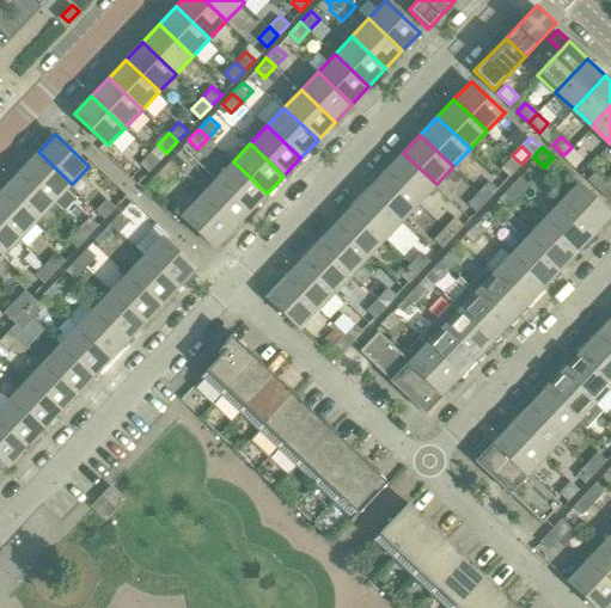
[(572,147),(563,155),(575,166),(584,157),(572,147)]
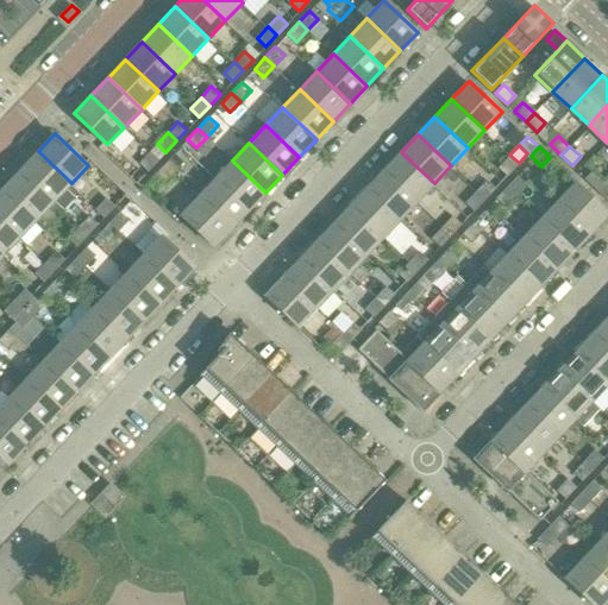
[(139,162),(149,170),(160,158),(151,150),(139,162)]
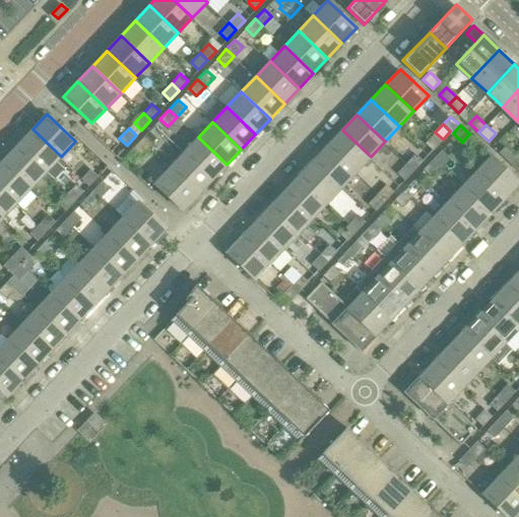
[(33,129),(17,145),(46,172),(61,156),(33,129)]
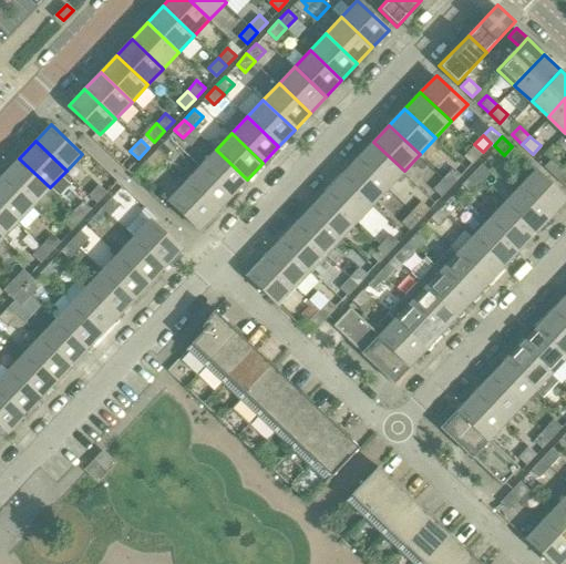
[(163,142),(153,152),(162,160),(172,150),(163,142)]
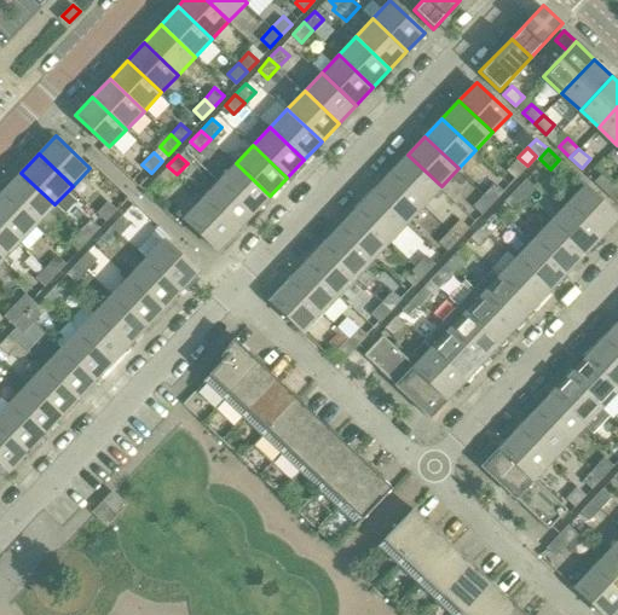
[(408,155),(391,173),(425,204),(442,186),(408,155)]
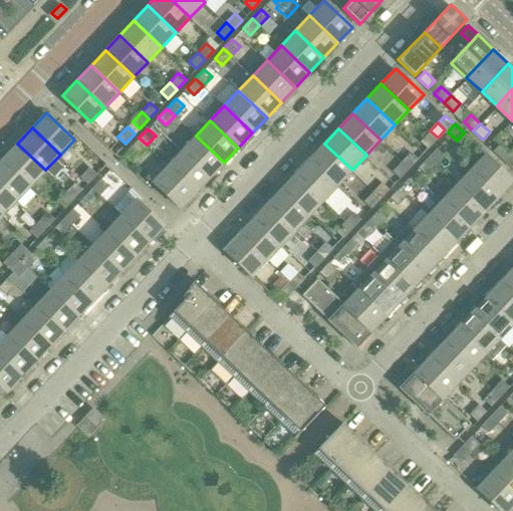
[(421,140),(429,148),(438,138),(430,131),(421,140)]
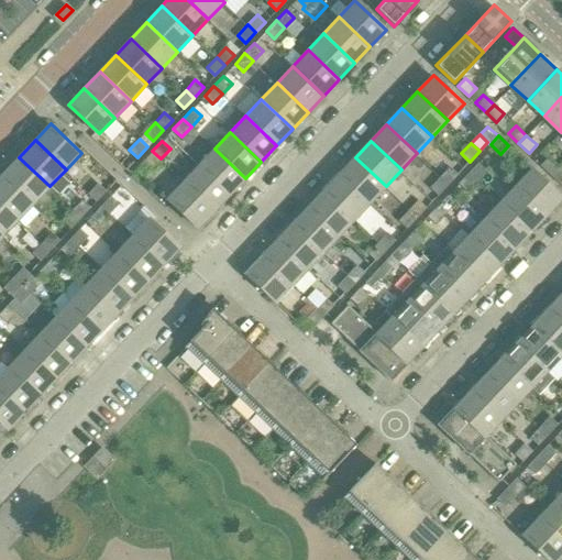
[(215,149),(199,165),(230,195),(245,178),(215,149)]
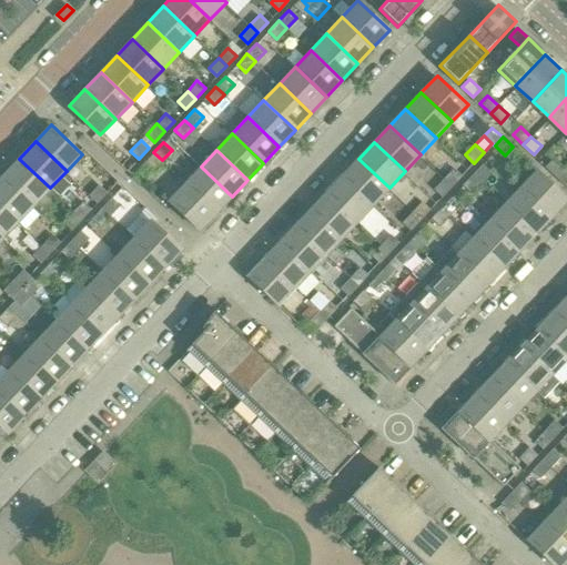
[(162,160),(153,152),(143,163),(152,171),(162,160)]
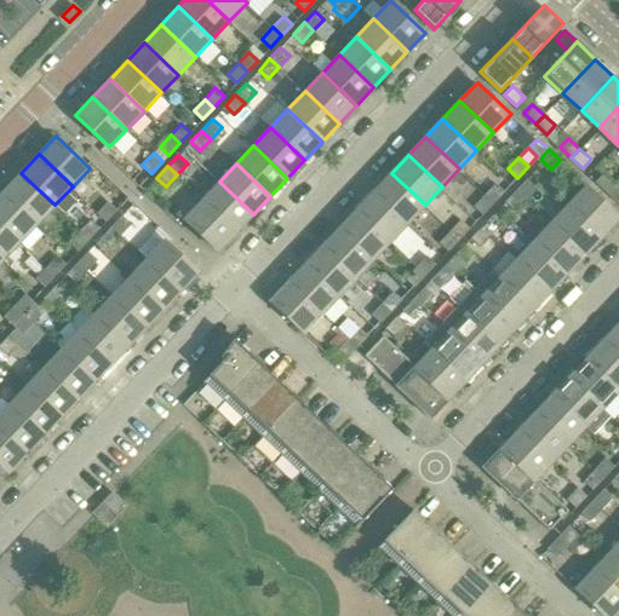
[(595,180),(607,191),(615,182),(605,172),(595,180)]
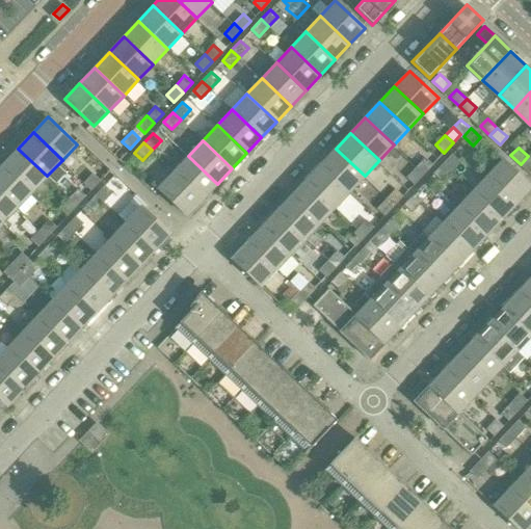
[(18,149),(3,164),(32,191),(47,176),(18,149)]
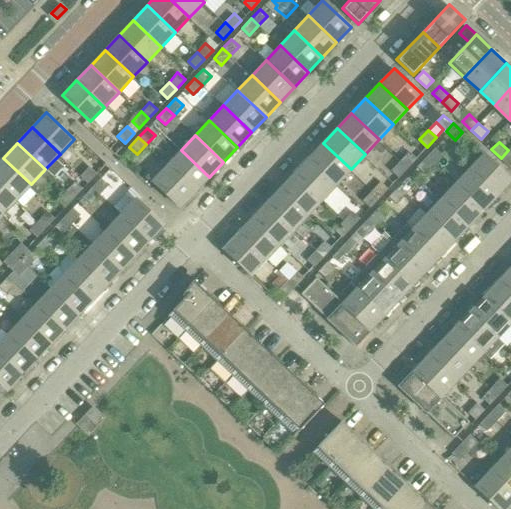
[(323,143),(309,158),(336,184),(351,169),(323,143)]
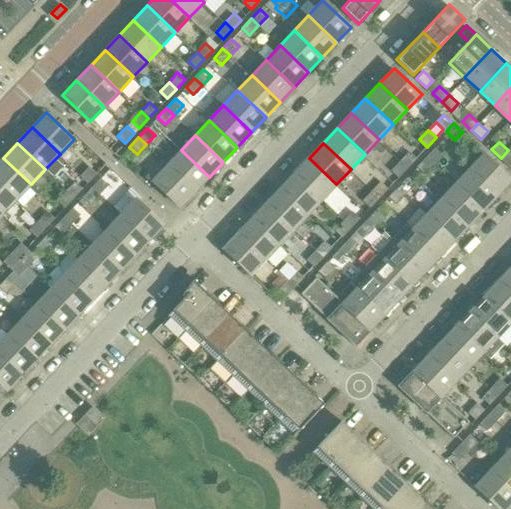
[(435,147),(426,156),(434,163),(443,154),(435,147)]
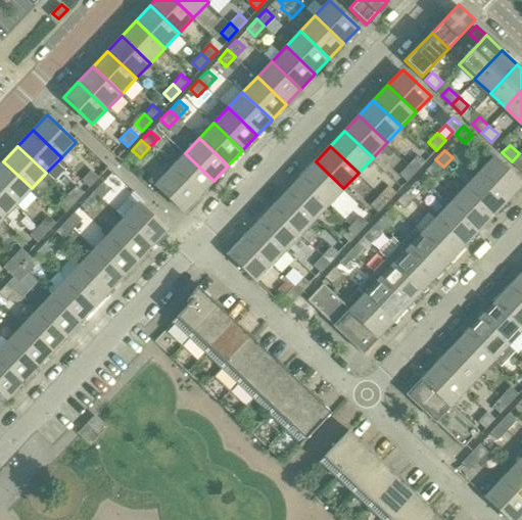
[(185,153),(171,169),(199,196),(214,181),(185,153)]
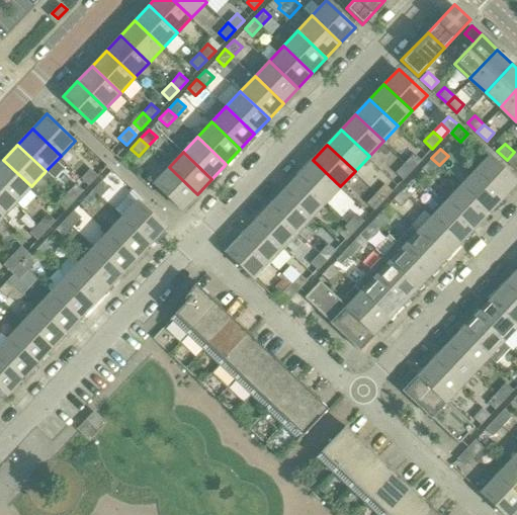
[(414,152),(405,162),(413,169),(422,159),(414,152)]
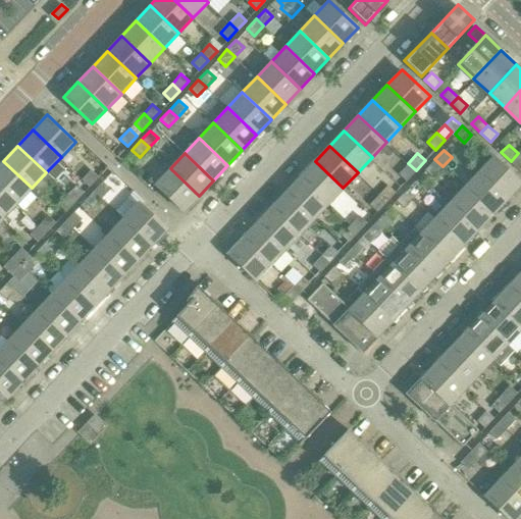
[(520,156),(518,153),(511,161),(520,170),(520,156)]
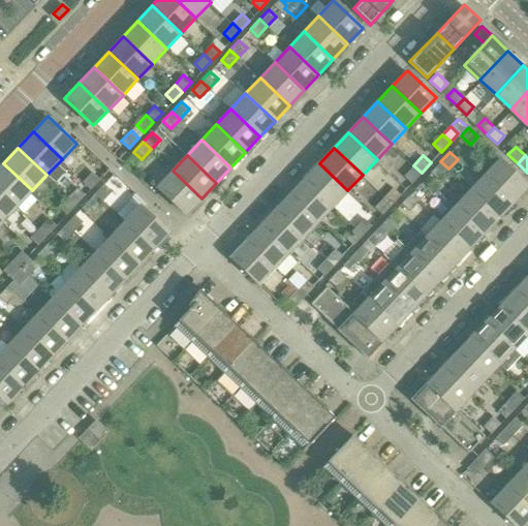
[(500,158),(486,174),(515,200),(527,186),(527,184),(500,158)]
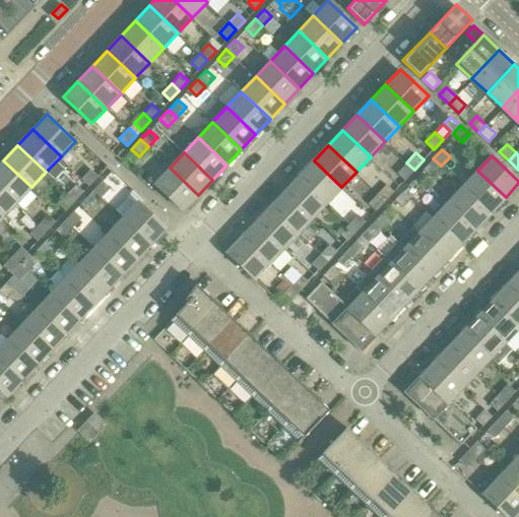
[(441,166),(433,158),(424,168),(432,176),(441,166)]
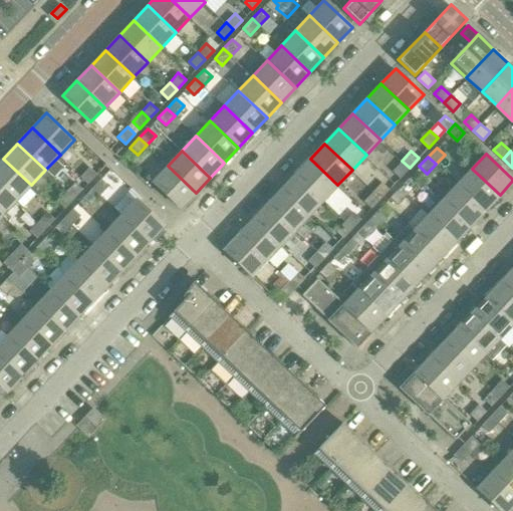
[(3,159),(0,161),(0,183),(17,200),(31,185),(3,159)]
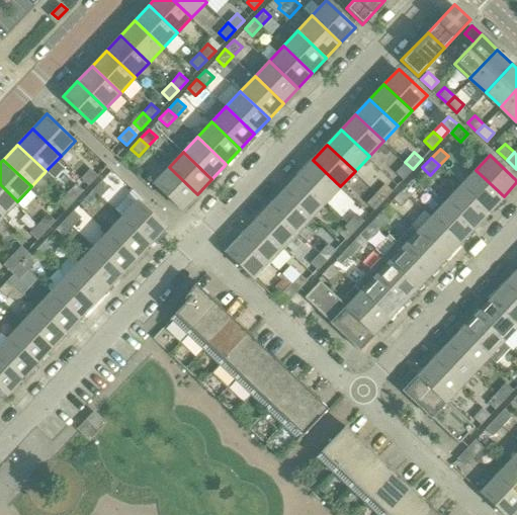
[(313,160),(297,175),(326,201),(340,186),(313,160)]
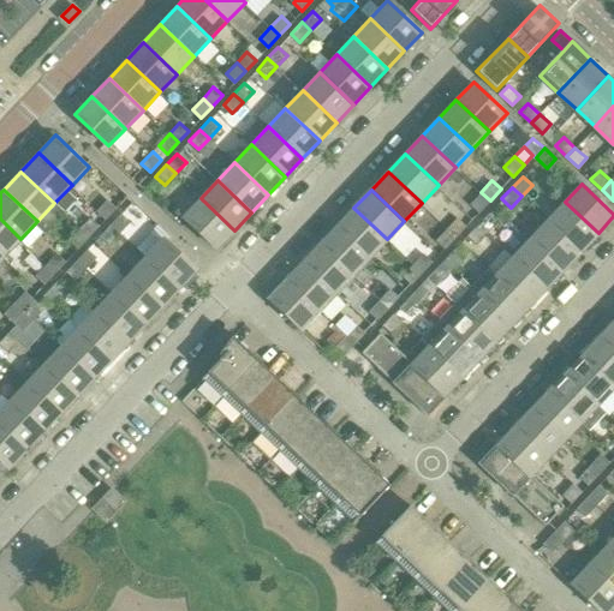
[(490,201),(481,192),(470,203),(480,211),(490,201)]
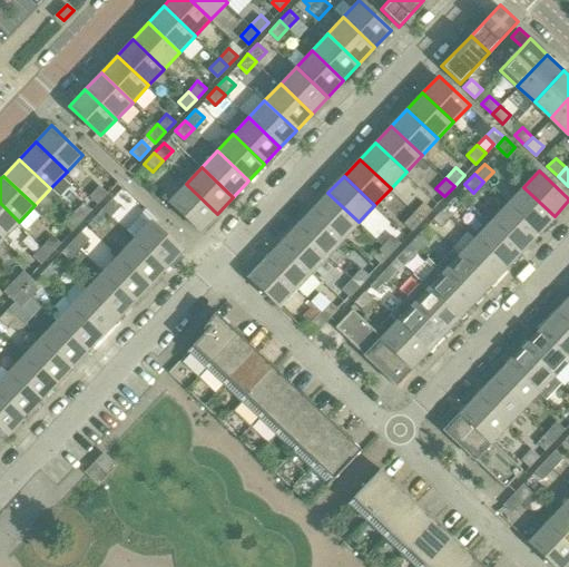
[(89,195),(98,203),(108,192),(99,184),(89,195)]
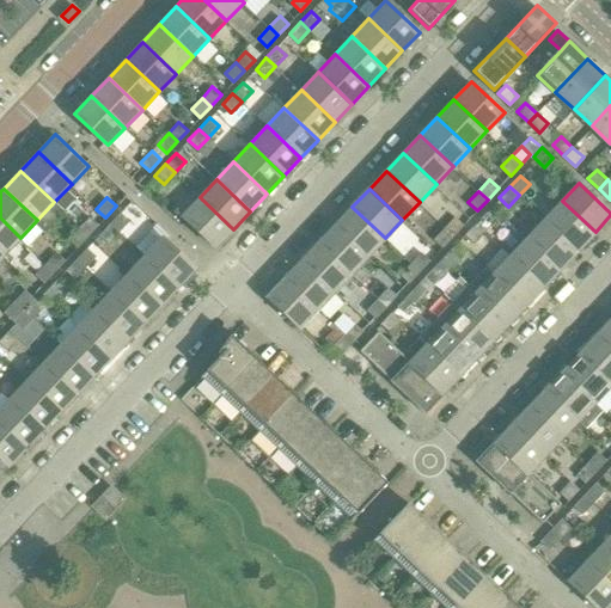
[(233,229),(200,197),(183,215),(217,247),(233,229)]
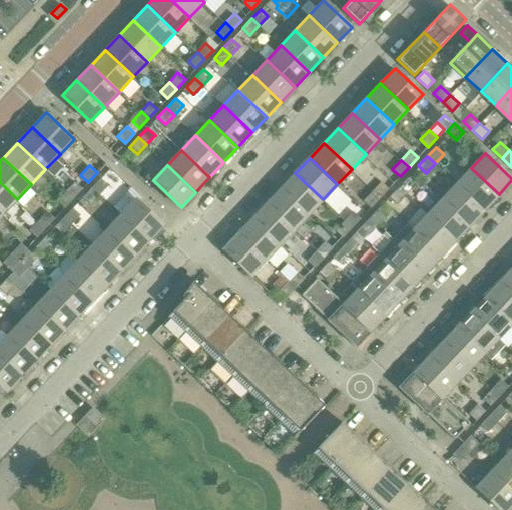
[(471,168),(457,183),(485,209),(499,194),(471,168)]
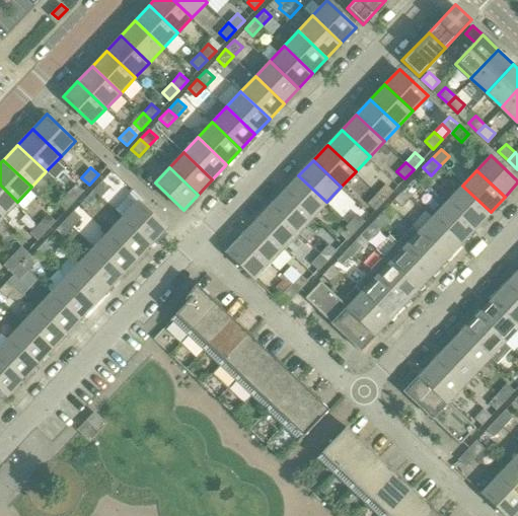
[(298,175),(284,191),(312,217),(326,202),(298,175)]
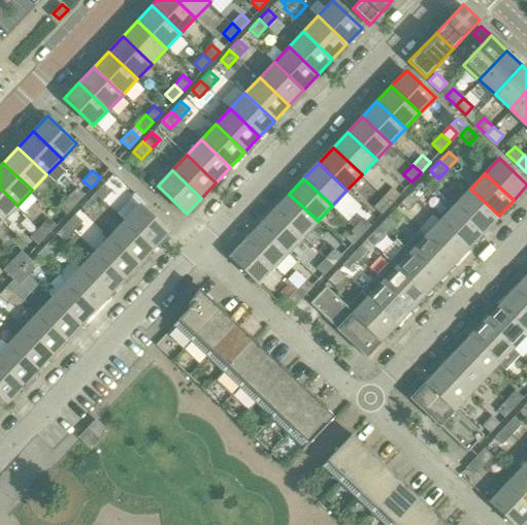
[(420,182),(410,192),(418,199),(427,190),(420,182)]
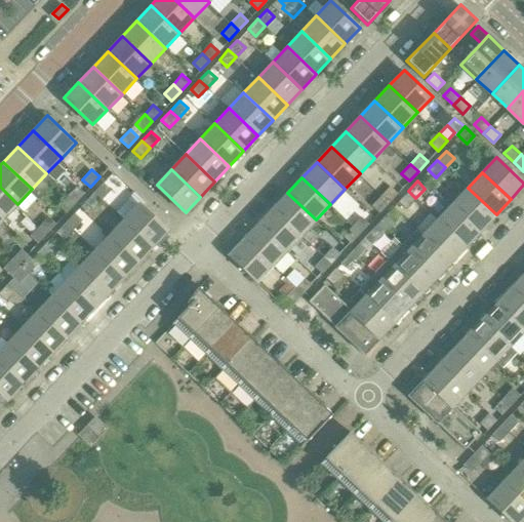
[(104,182),(94,191),(103,198),(112,189),(104,182)]
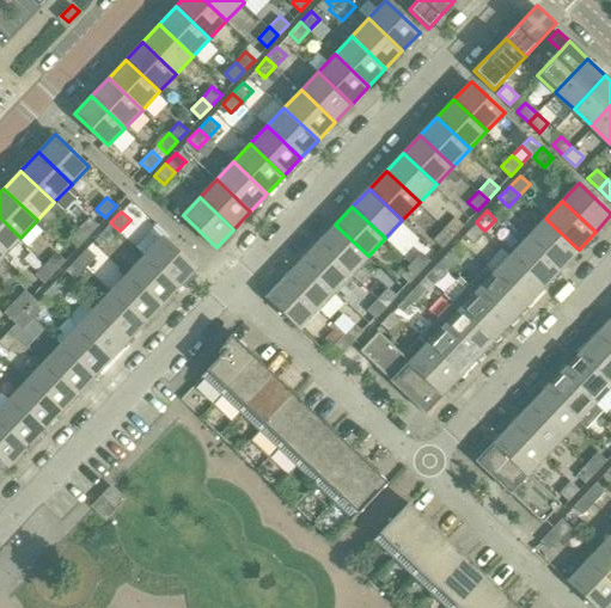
[(90,215),(79,227),(89,235),(99,223),(90,215)]
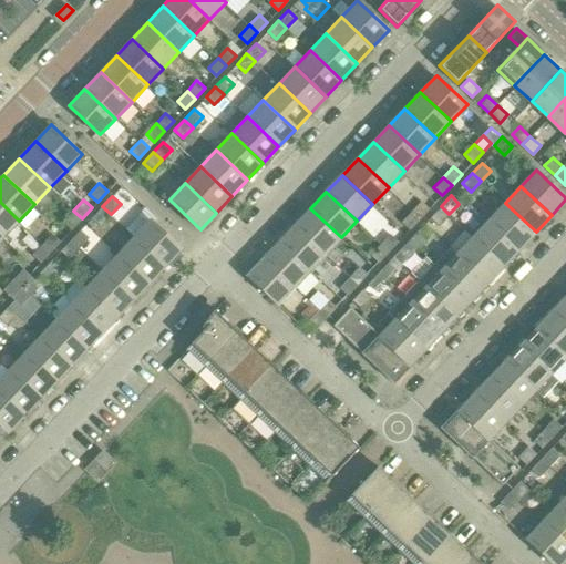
[(422,200),(412,211),(420,218),(430,207),(422,200)]
